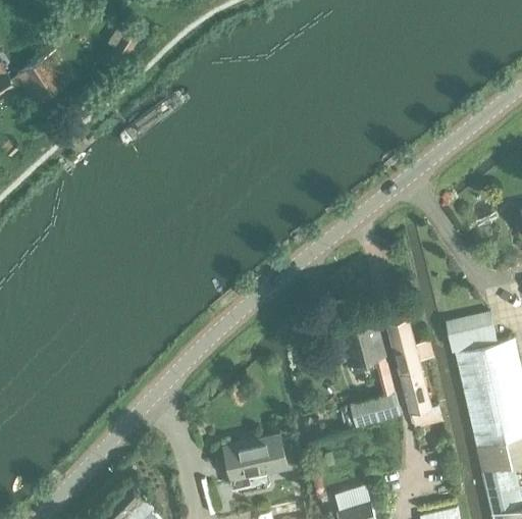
[(126,31),(112,53),(126,62),(141,39),(126,31)]
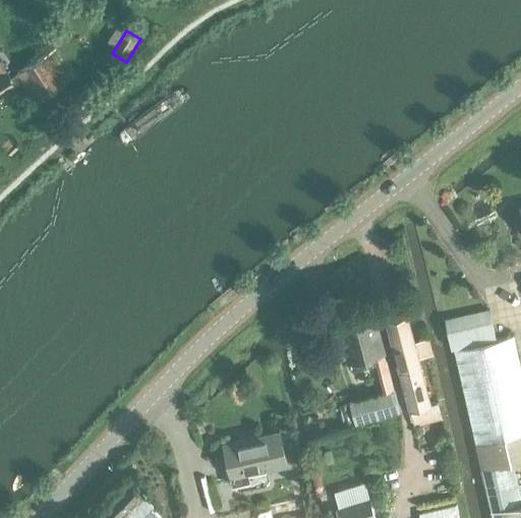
[(35,104),(71,79),(54,53),(17,76),(35,104)]
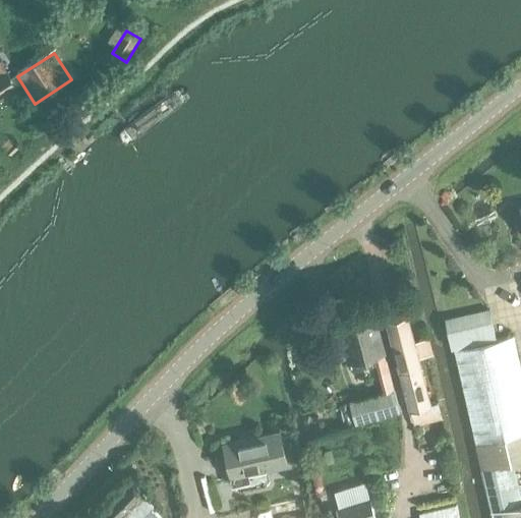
[(497,342),(489,310),(444,321),(451,352),(454,351),(475,446),(491,514),(493,517),(520,517),(520,499),(513,464),(520,462),(520,371),(513,338),(497,342)]
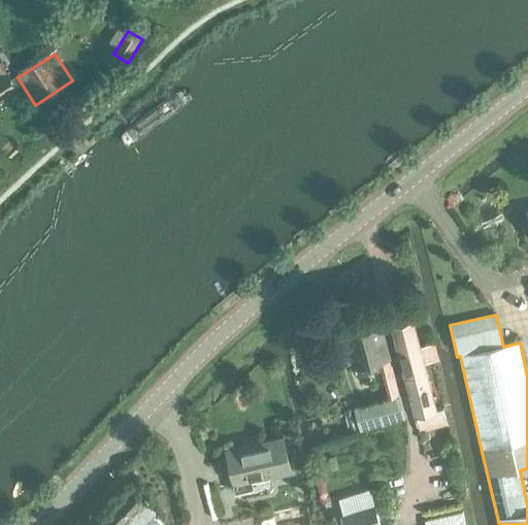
[(354,371),(391,361),(380,320),(343,330),(354,371)]
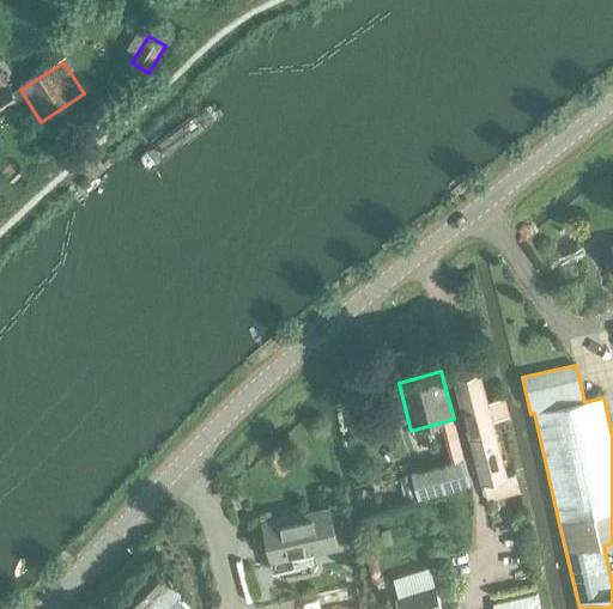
[(505,479),(491,422),(508,418),(504,400),(486,406),(478,376),(455,382),(483,485),(505,479)]
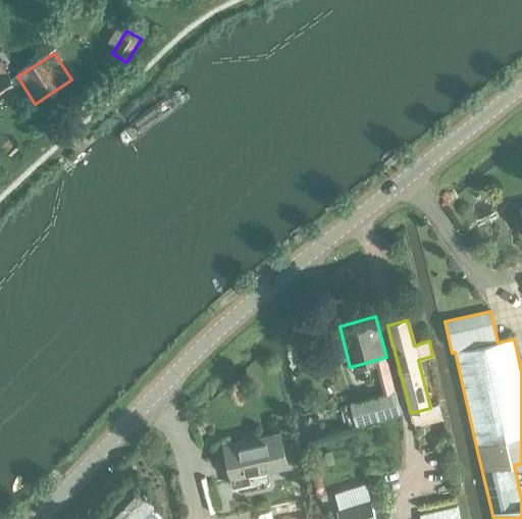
[(357,427),(401,416),(395,394),(350,406),(357,427)]
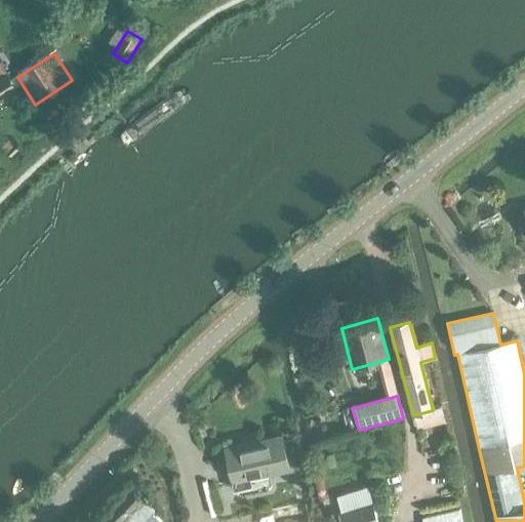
[(234,485),(290,473),(281,436),(226,449),(234,485)]
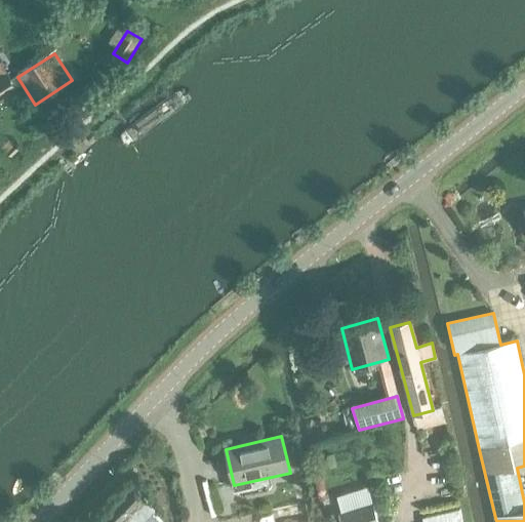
[(130,486),(99,516),(105,521),(159,521),(153,515),(155,512),(130,486)]
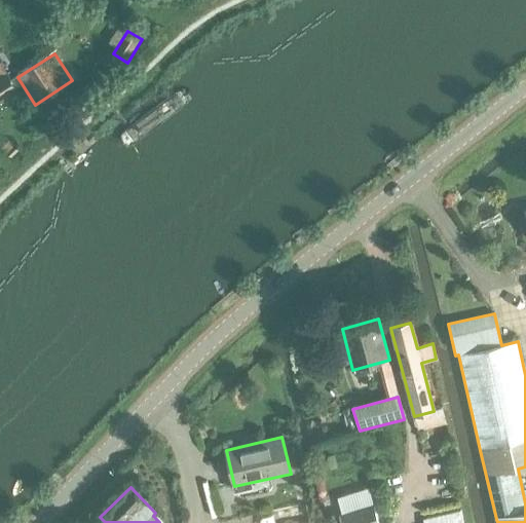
[(378,522),(369,489),(337,499),(342,515),(340,515),(341,522),(378,522)]
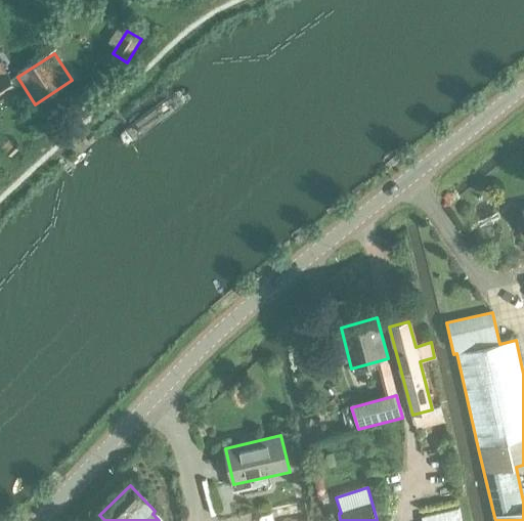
[(308,520),(305,503),(270,510),(272,520),(308,520)]
